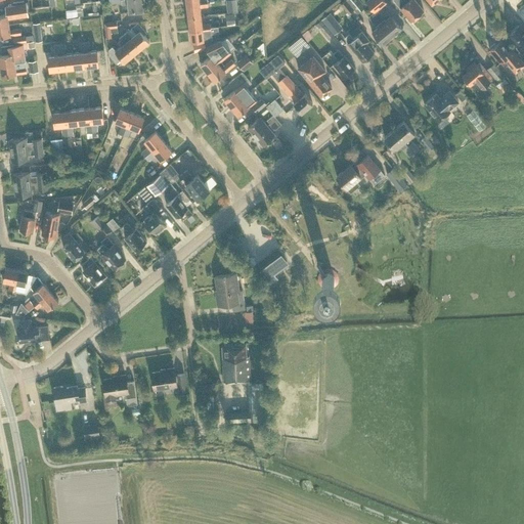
[(129,10),(144,8),(142,0),(116,0),(116,2),(121,1),(121,3),(128,3),(129,10)]
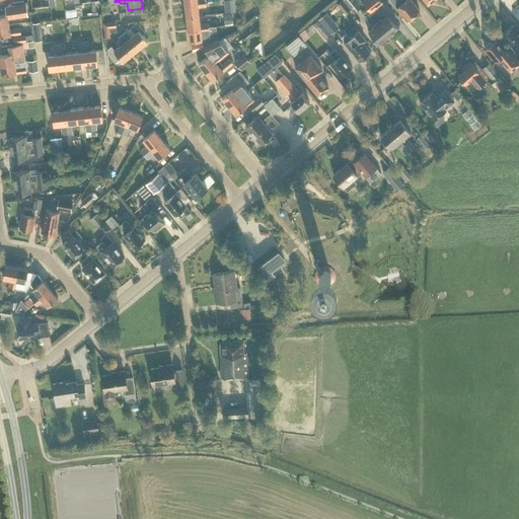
[(346,13),(351,9),(343,0),(342,0),(338,3),(346,13)]
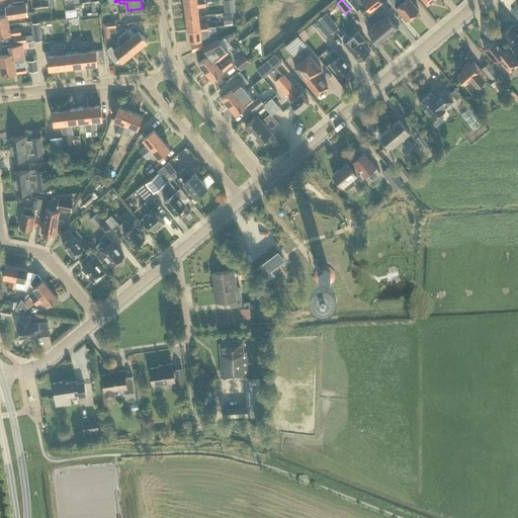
[(343,0),(353,12),(361,6),(355,0),(343,0)]
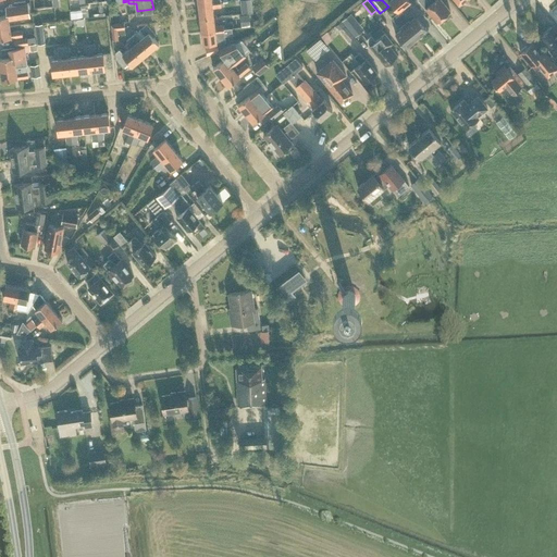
[(417,38),(428,29),(417,16),(410,22),(401,10),(411,2),(409,0),(391,0),(390,1),(398,12),(396,13),(396,14),(417,38)]
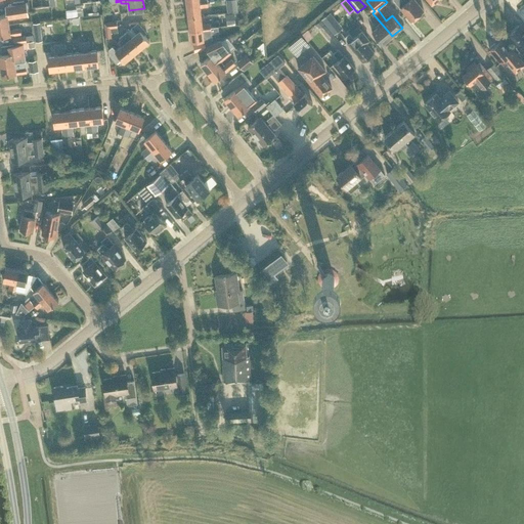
[(423,11),(424,10),(415,0),(394,0),(411,20),(418,15),(419,16),(424,12),(423,11)]
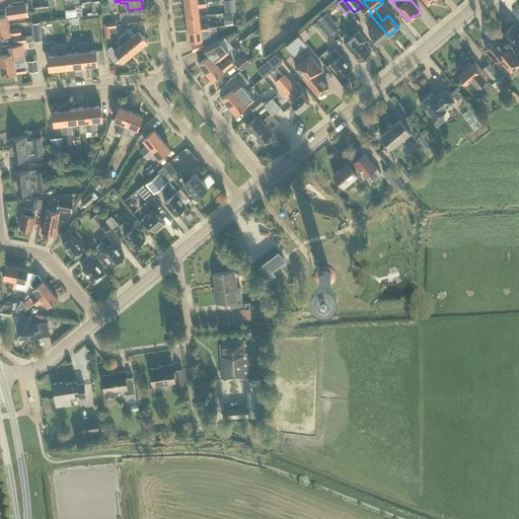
[(187,16),(200,15),(199,7),(206,6),(206,2),(184,4),(187,16)]
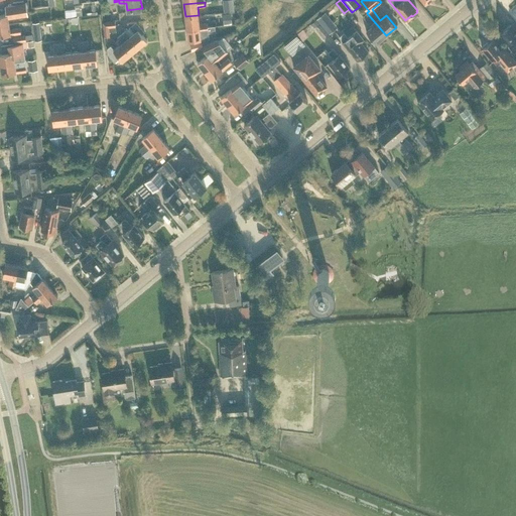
[(0,24),(9,24),(8,18),(27,15),(26,3),(6,6),(7,14),(0,14),(0,24)]
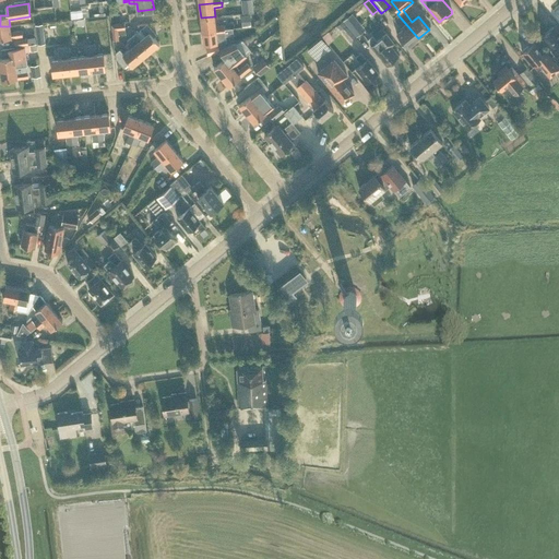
[(87,7),(72,9),(73,16),(88,13),(87,7)]
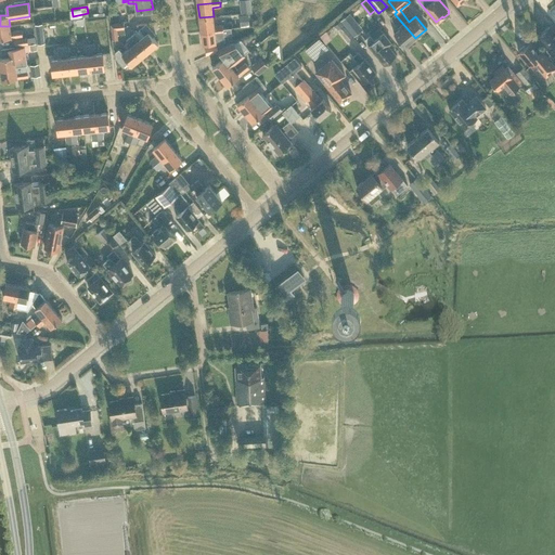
[(349,12),(340,20),(353,36),(363,28),(349,12)]
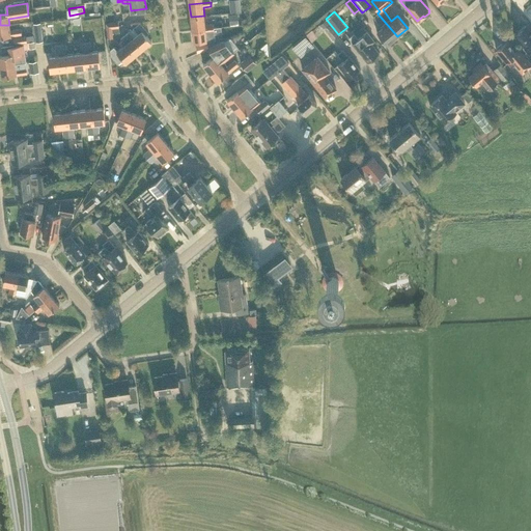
[(388,46),(397,36),(378,14),(374,17),(383,27),(376,32),(388,46)]
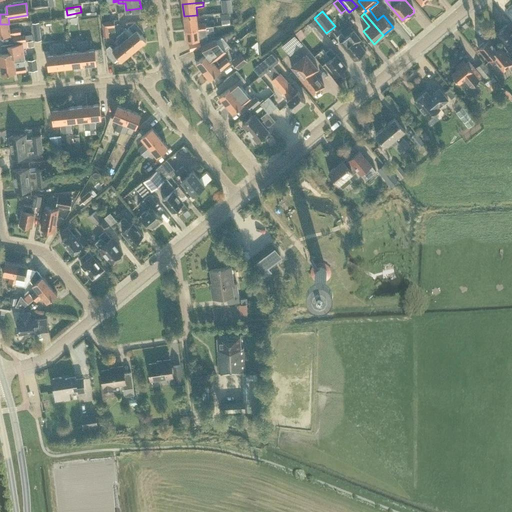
[(221,24),(229,24),(229,14),(221,14),(221,24)]
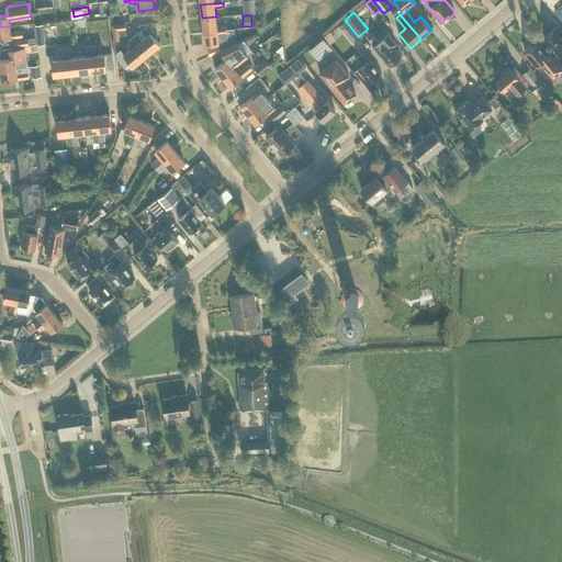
[(226,29),(225,24),(217,25),(216,17),(202,18),(203,32),(226,29)]
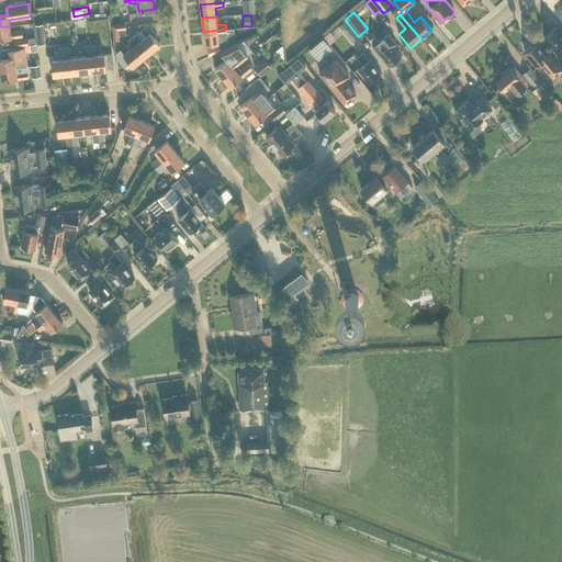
[(357,36),(345,22),(339,26),(351,42),(357,36)]
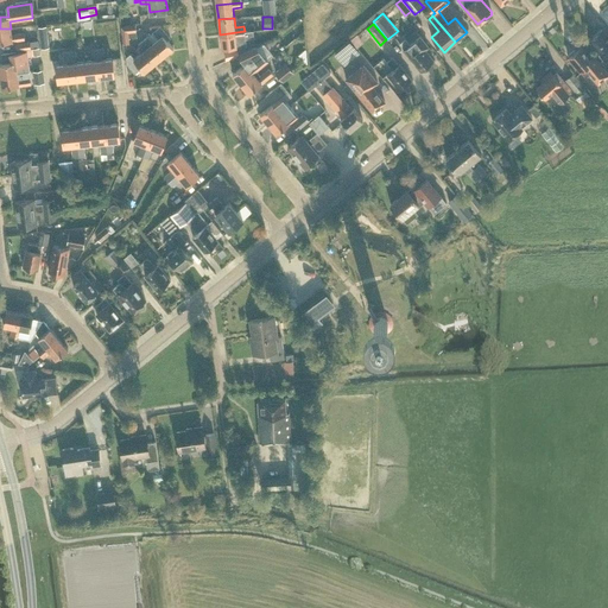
[(49,48),(46,25),(38,26),(40,48),(49,48)]
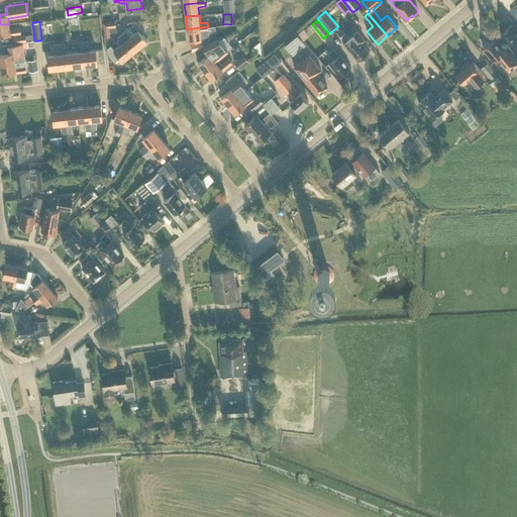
[(138,47),(147,40),(141,33),(144,31),(136,21),(127,22),(130,26),(126,30),(129,33),(129,34),(130,35),(129,36),(138,47)]
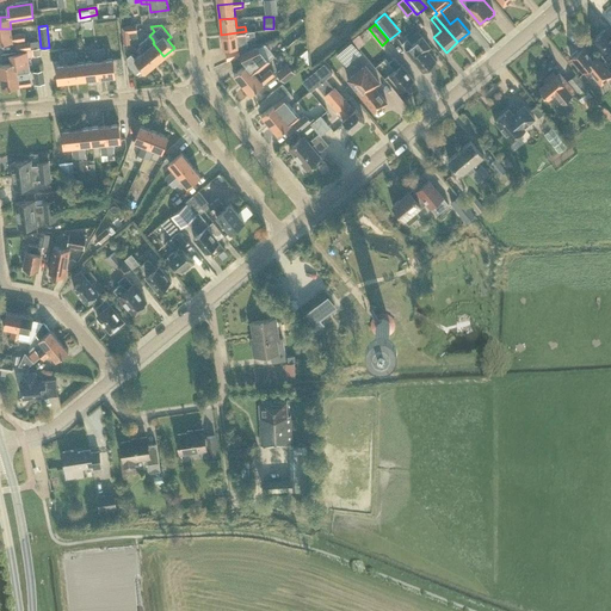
[(11,41),(24,39),(23,34),(12,35),(11,29),(0,29),(0,42),(11,41)]
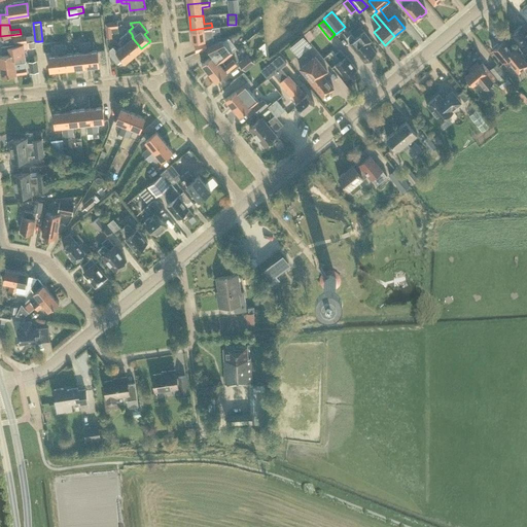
[(519,47),(525,54),(526,51),(526,32),(521,25),(511,34),(521,45),(519,47)]
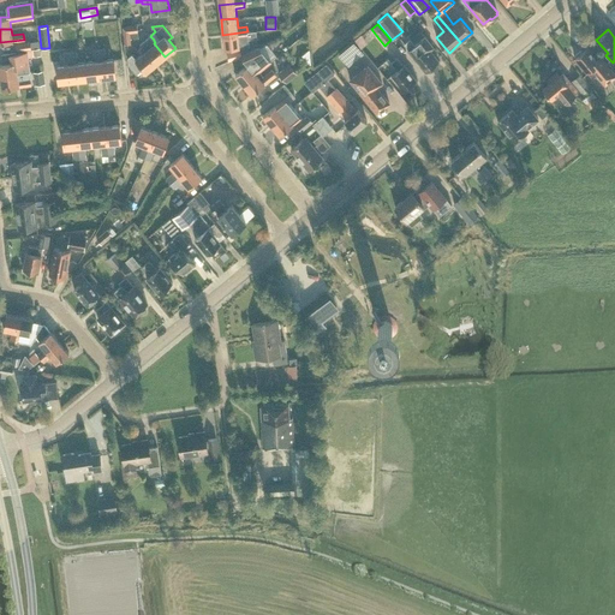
[(248,31),(222,35),(225,48),(240,47),(249,46),(248,40),(257,39),(256,31),(248,31)]
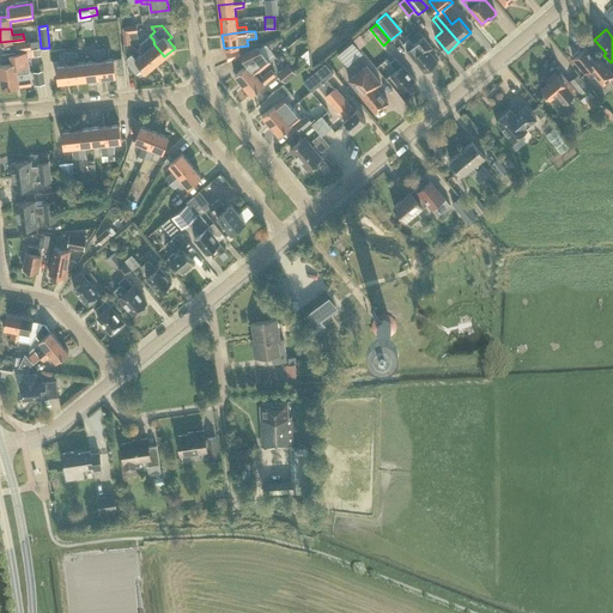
[(368,42),(360,34),(353,40),(359,48),(368,42)]
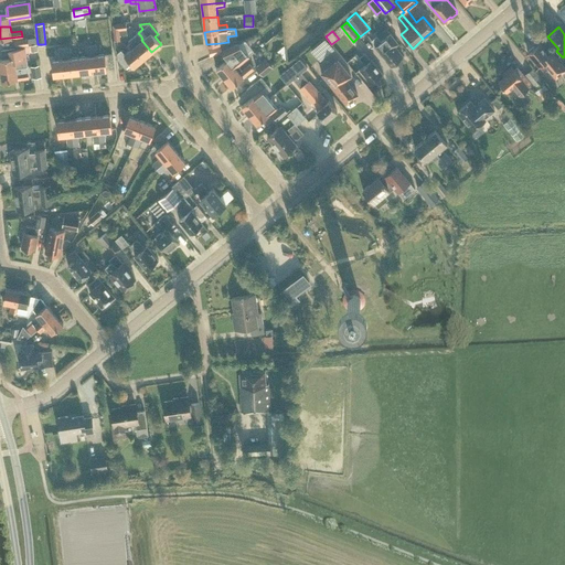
[(142,39),(141,38),(137,33),(128,40),(130,42),(134,46),(132,46),(142,59),(151,52),(141,40),(142,39)]
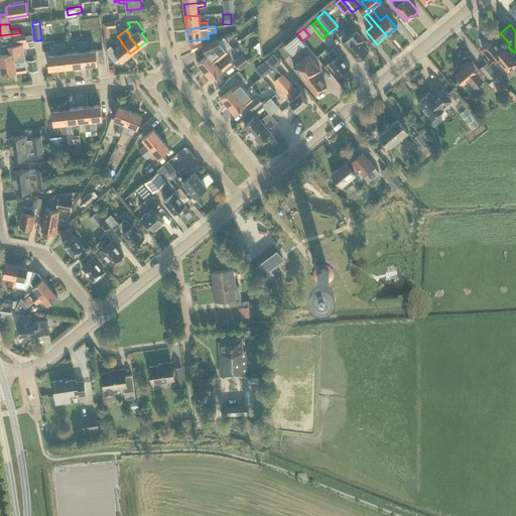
[(348,47),(358,59),(362,56),(364,55),(366,53),(366,52),(368,51),(360,41),(363,39),(356,30),(348,37),(344,33),(340,36),(348,47)]
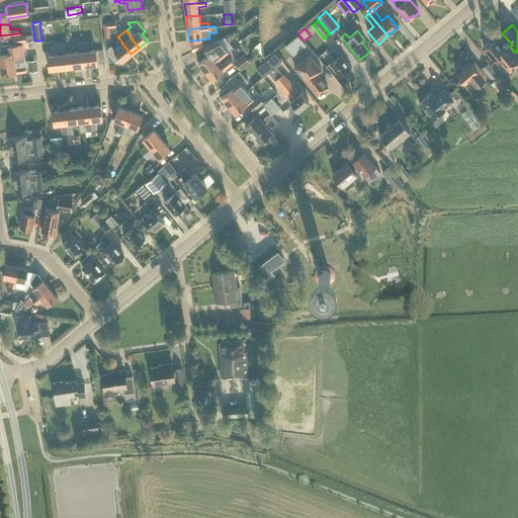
[(296,33),(290,38),(299,50),(306,45),(296,33)]
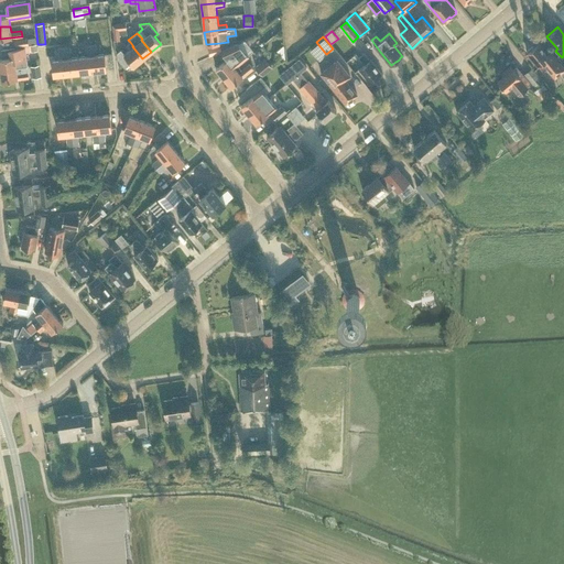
[(28,38),(14,40),(15,47),(29,45),(28,38)]
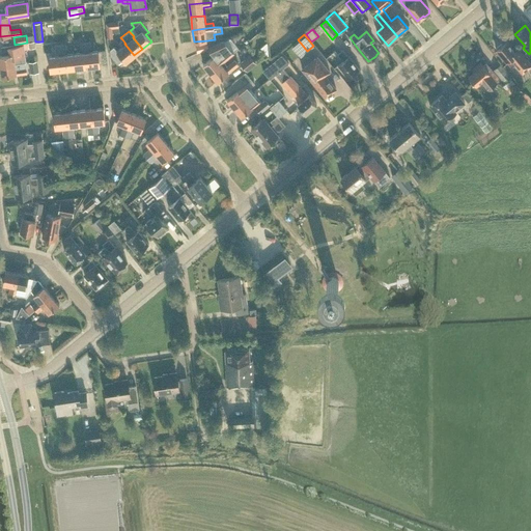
[(126,62),(134,55),(124,44),(126,44),(122,39),(118,43),(121,47),(116,51),(113,47),(110,50),(111,56),(117,63),(122,59),(126,62)]
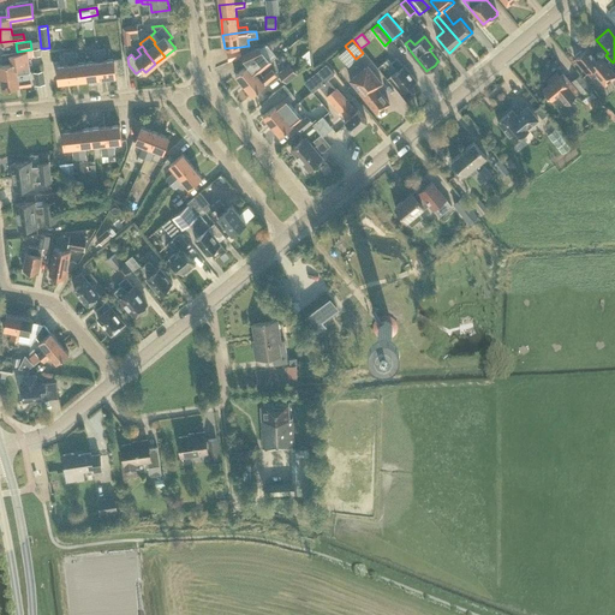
[(347,65),(356,59),(345,46),(336,52),(347,65)]
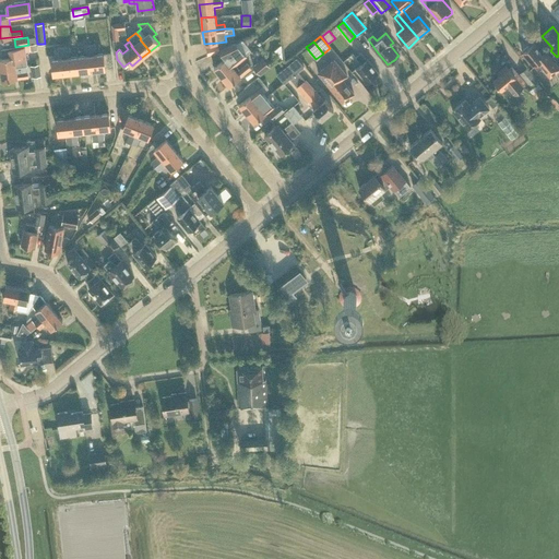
[(558,66),(545,49),(542,52),(533,42),(522,51),(533,66),(538,71),(542,69),(549,79),(556,73),(558,70),(558,66)]
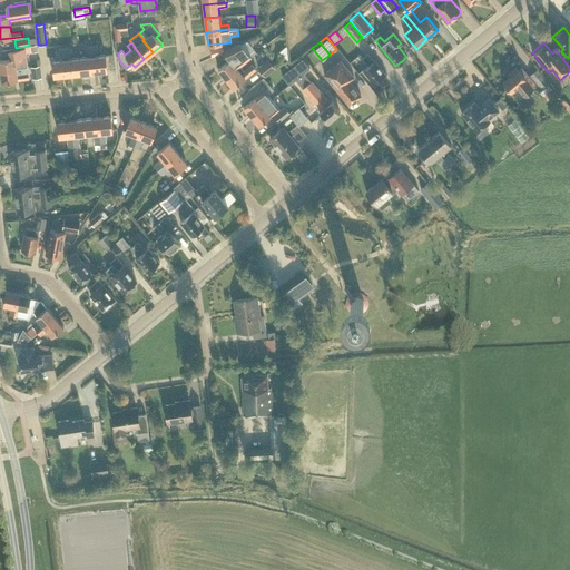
[(226,78),(241,66),(252,57),(241,43),(224,51),(223,51),(229,60),(218,69),(226,78)]
